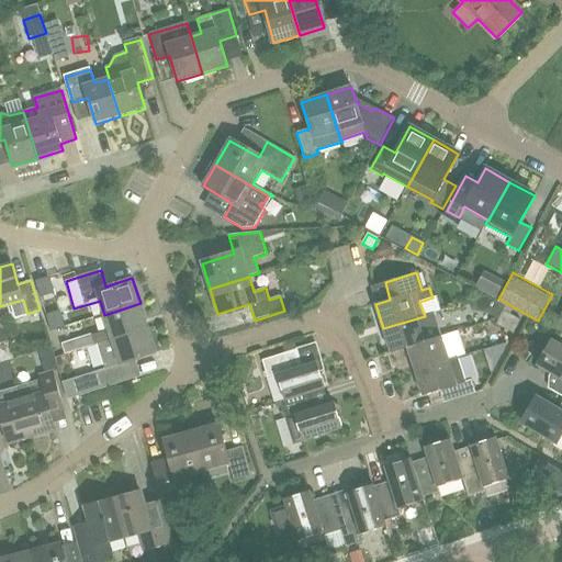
[(141,303),(104,315),(109,330),(92,336),(94,346),(97,345),(148,328),(141,303)]
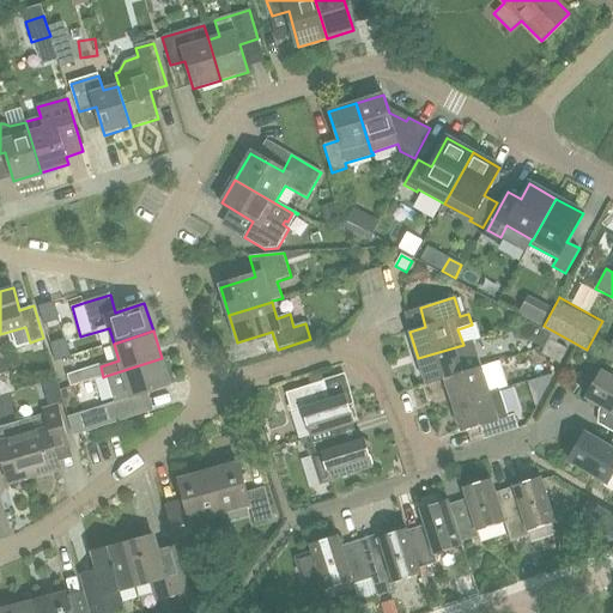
[(551,359),(559,344),(550,339),(541,354),(551,359)]
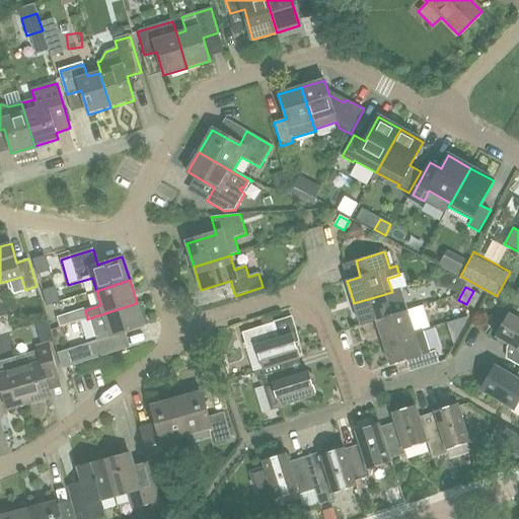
[(53,290),(44,292),(48,305),(62,300),(59,293),(58,290),(56,289),(53,290)]
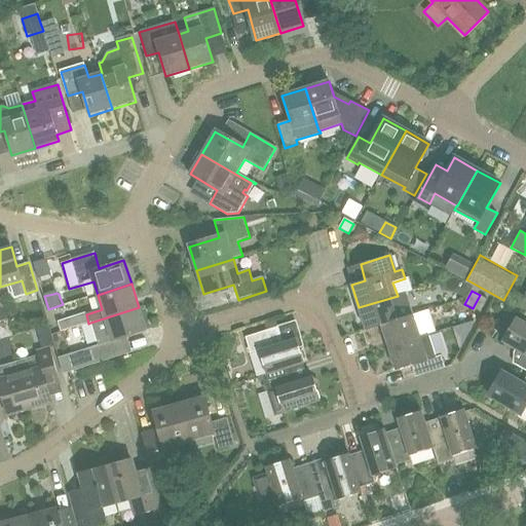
[(359,307),(367,331),(382,326),(399,320),(413,314),(407,293),(398,296),(359,307)]
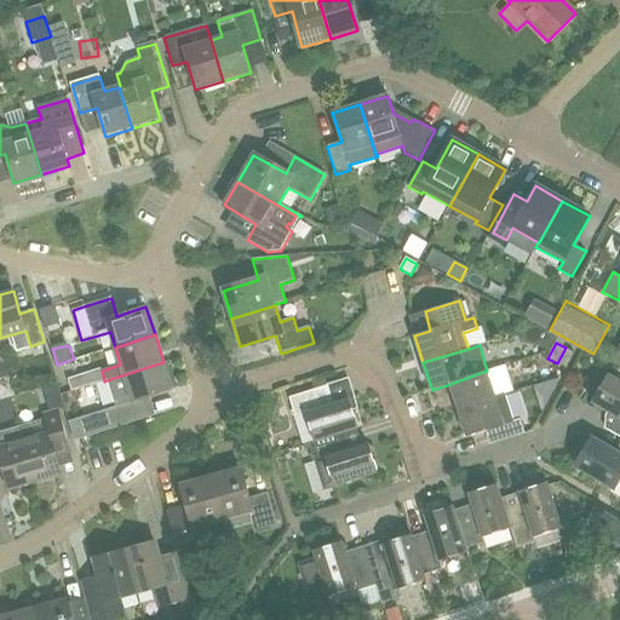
[(575,352),(566,348),(557,363),(567,368),(575,352)]
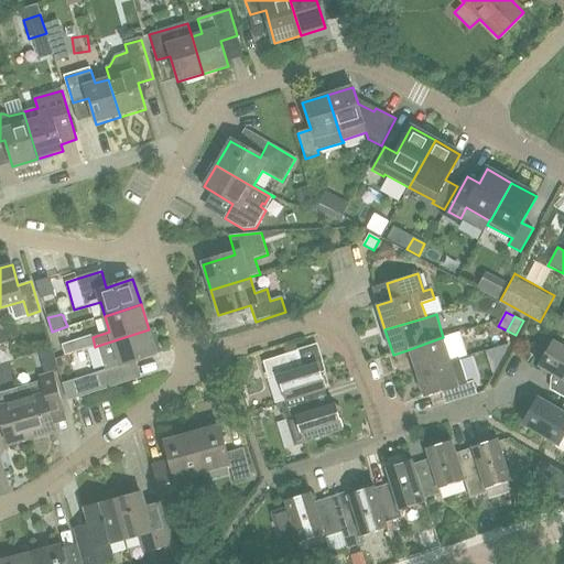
[(149,329),(97,346),(105,371),(96,373),(101,390),(136,380),(130,364),(156,355),(149,329)]
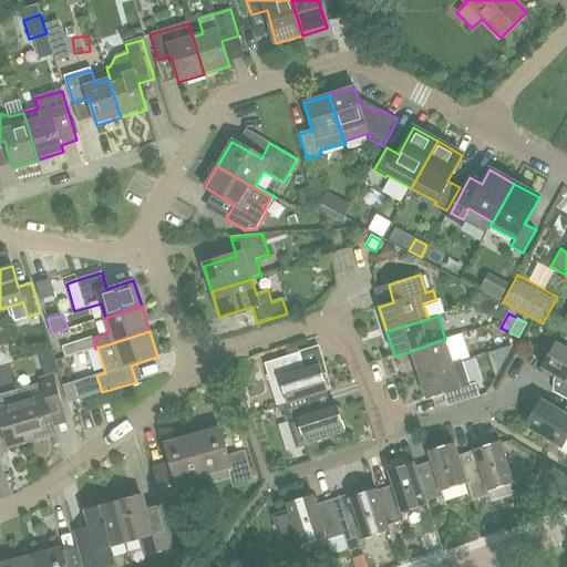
[(453,363),(445,339),(430,344),(412,351),(420,374),(453,363)]
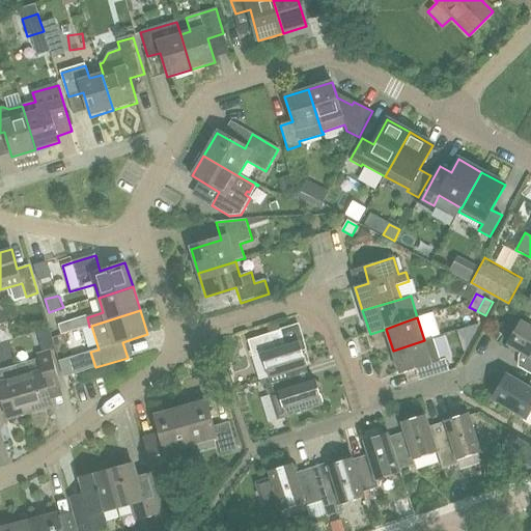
[(530,328),(521,322),(520,325),(512,320),(505,334),(509,341),(507,345),(529,357),(522,369),(530,374),(530,328)]
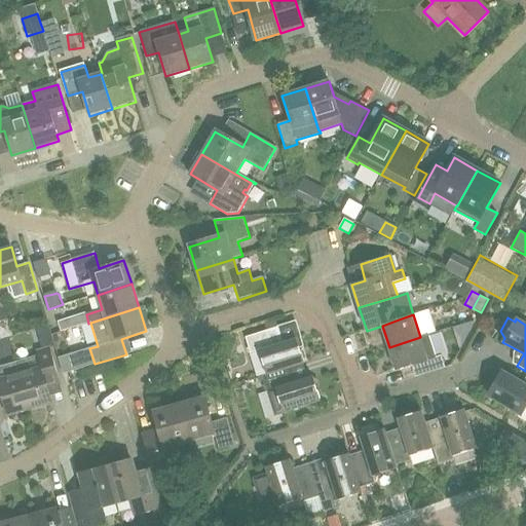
[(0,340),(13,337),(7,318),(0,321),(0,340)]
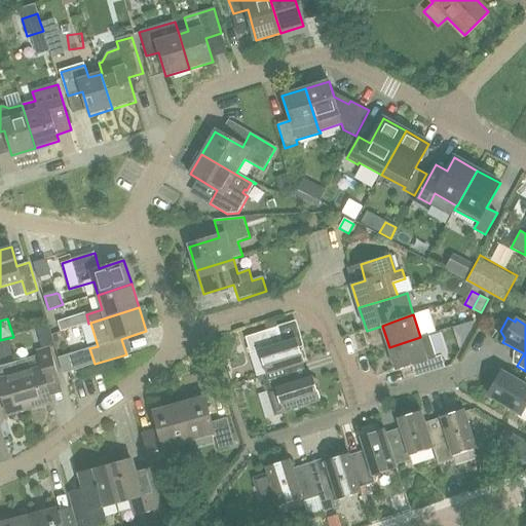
[(295,366),(295,367),(304,364),(297,339),(283,343),(277,328),(246,338),(251,353),(260,351),(267,375),(295,366)]
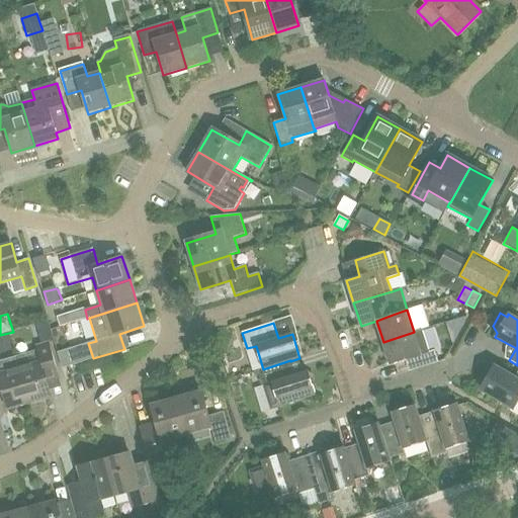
[(422,330),(414,332),(383,342),(391,365),(406,360),(409,371),(438,362),(434,351),(430,352),(422,330)]
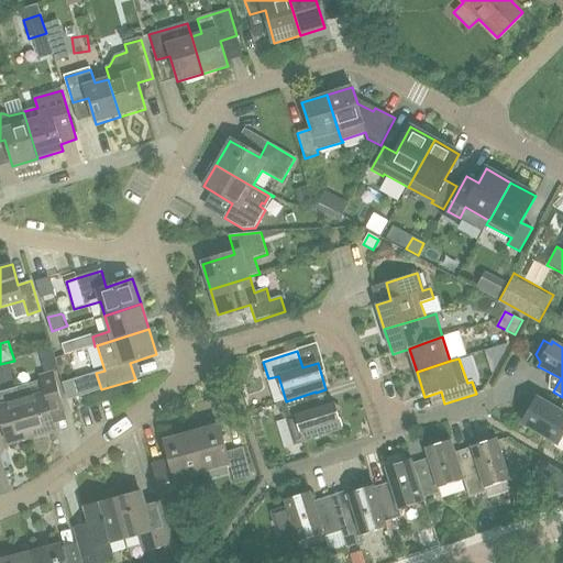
[(41,382),(18,389),(32,439),(56,431),(52,416),(65,412),(54,372),(40,376),(41,382)]
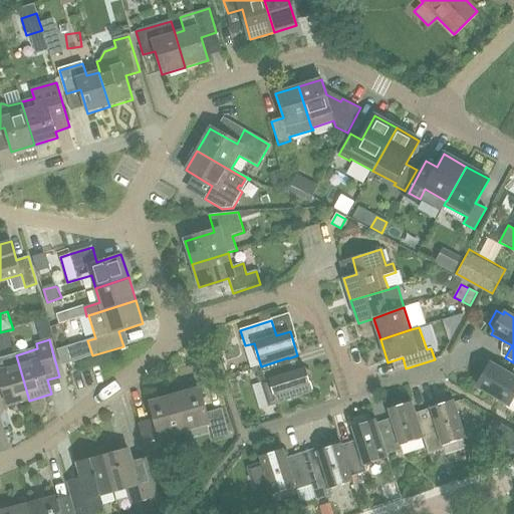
[(7,407),(29,401),(16,355),(0,359),(0,381),(3,391),(7,407)]
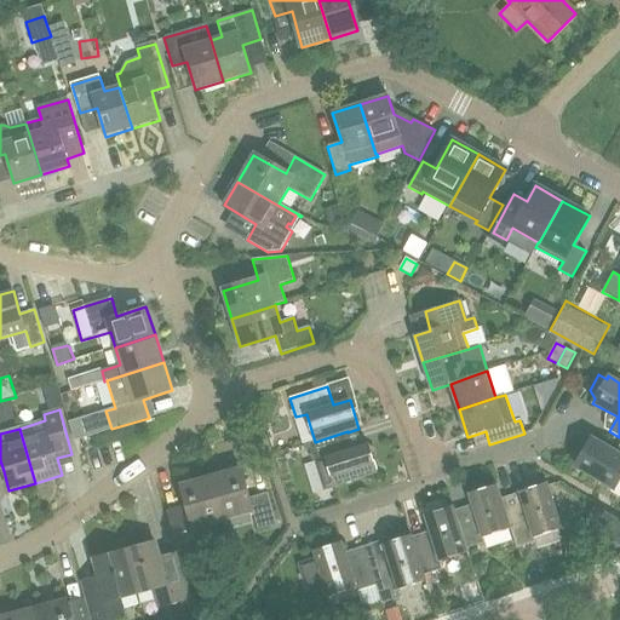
[(329,488),(378,474),(369,443),(352,449),(348,432),(348,431),(315,442),(310,443),(315,461),(317,460),(325,486),(329,488)]
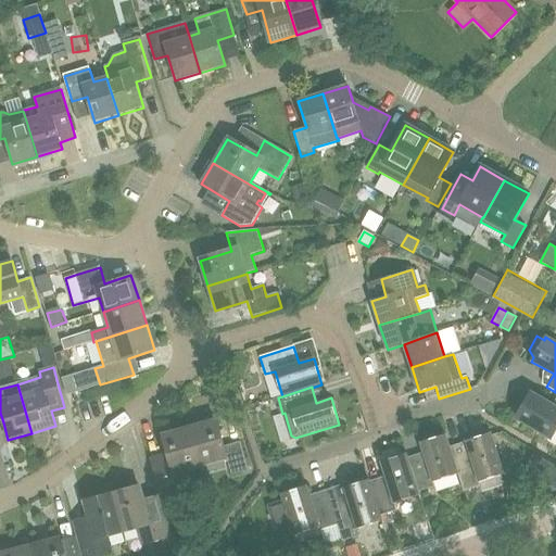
[(102,389),(89,393),(99,420),(112,415),(102,389)]
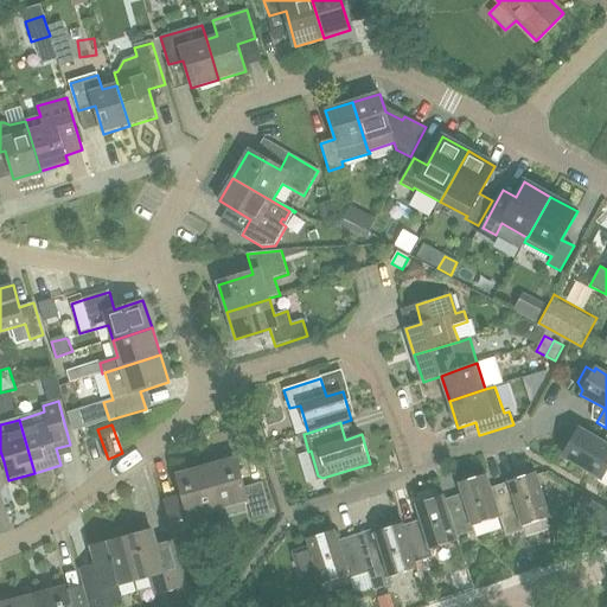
[(606,440),(605,445),(579,430),(575,434),(570,432),(561,448),(566,452),(563,457),(602,479),(606,470),(606,440)]
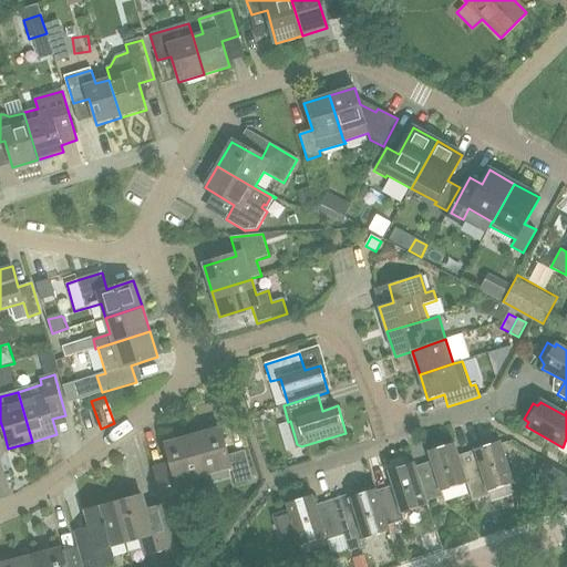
[(220,429),(193,436),(204,477),(232,470),(236,485),(253,481),(245,451),(228,455),(220,429)]
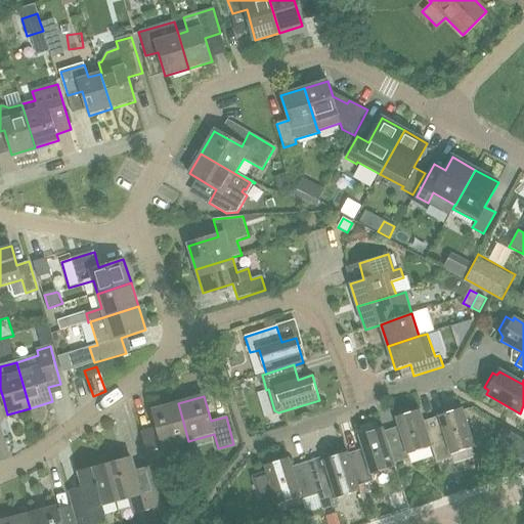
[(175,463),(179,462),(174,444),(188,441),(178,403),(154,409),(160,435),(143,439),(151,470),(157,468),(161,482),(178,477),(175,463)]
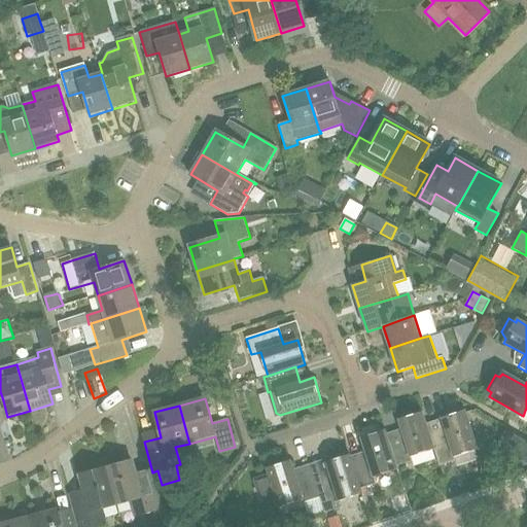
[(386,434),(396,466),(412,461),(411,458),(434,451),(426,424),(422,411),(397,419),(400,429),(386,434)]
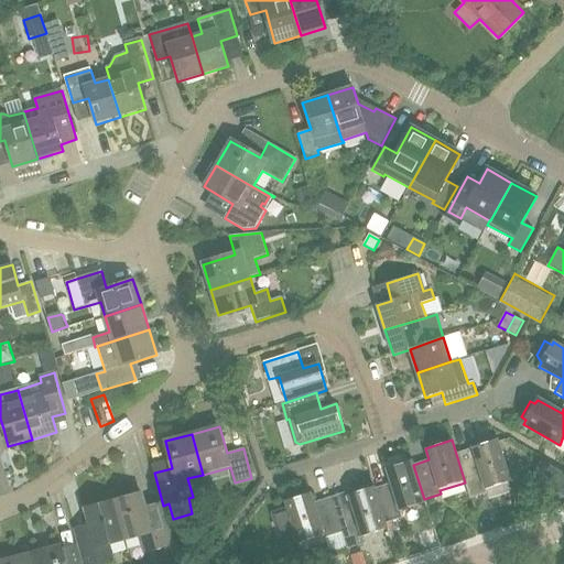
[(456,454),(465,483),(470,499),(487,494),(485,489),(511,481),(498,440),(472,447),(472,448),(456,454)]
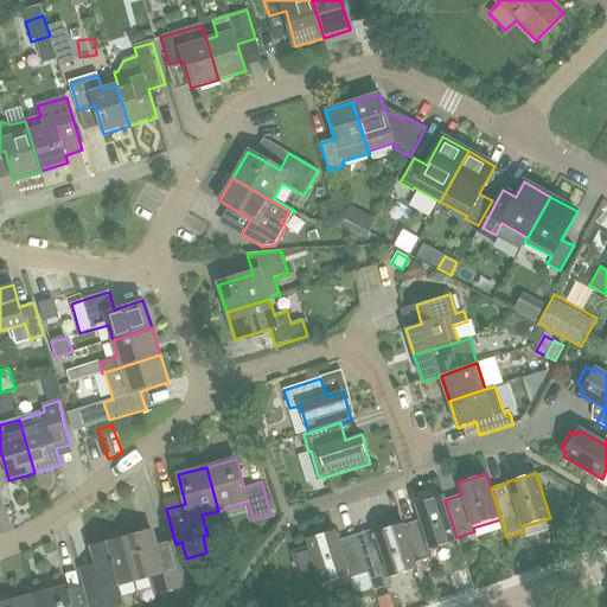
[(403,526),(415,563),(433,557),(430,549),(458,541),(457,537),(445,500),(443,496),(415,505),(420,521),(403,526)]
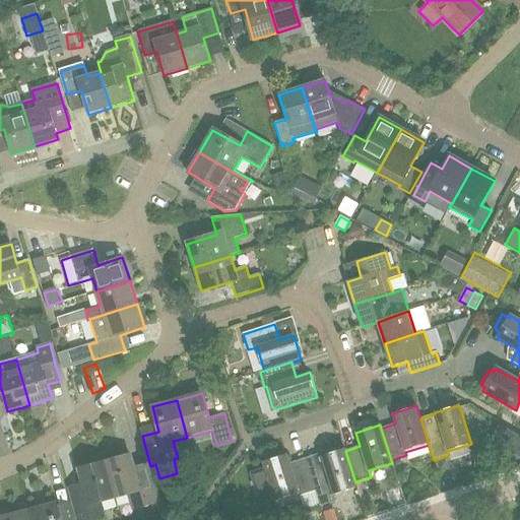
[(315,491),(320,507),(336,502),(333,495),(358,488),(355,482),(345,451),(344,449),(321,456),(325,470),(311,474),(310,474),(315,491)]
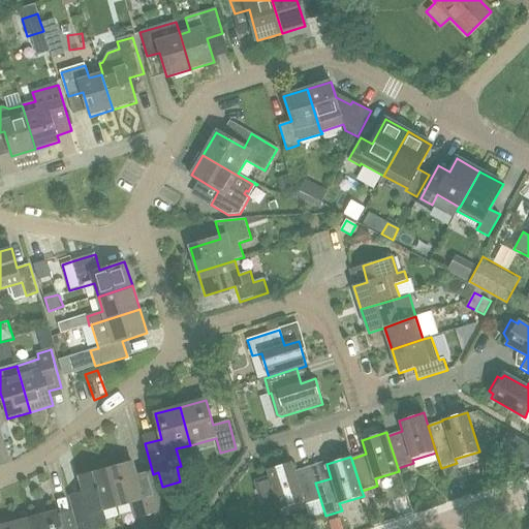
[(316,483),(311,467),(310,466),(294,471),(291,462),(279,466),(277,461),(266,464),(269,476),(254,481),(260,501),(276,497),(280,509),(304,502),(305,504),(320,499),(315,483),(316,483)]
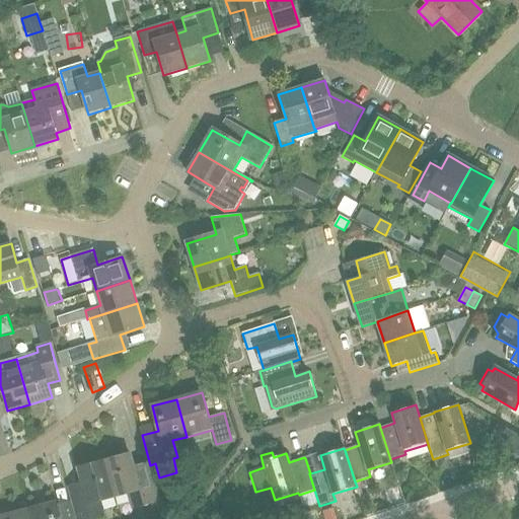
[(130,454),(104,461),(115,498),(128,494),(132,509),(159,501),(152,473),(149,462),(133,466),(130,454)]
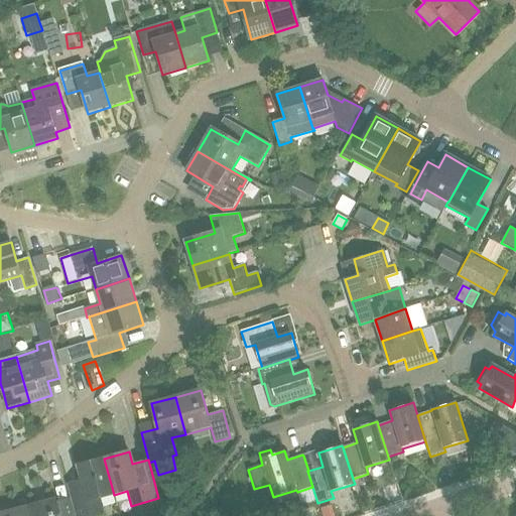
[(85,489),(70,493),(71,497),(75,514),(75,515),(96,515),(105,514),(100,498),(114,495),(104,459),(103,459),(98,456),(85,460),(82,465),(79,466),(83,481),(85,489)]
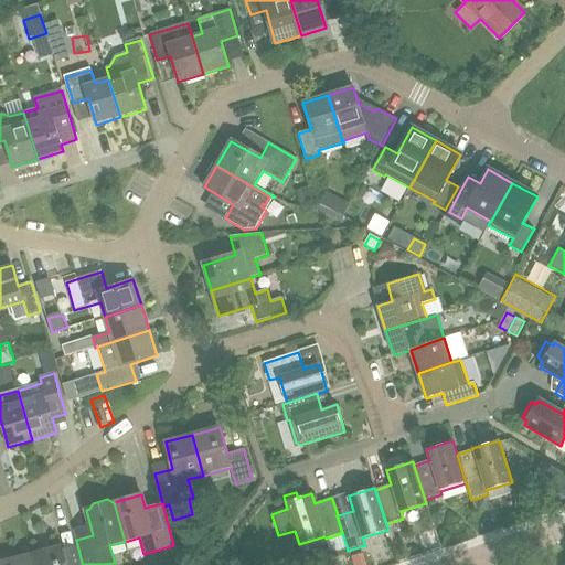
[(63,545),(32,554),(34,564),(82,564),(82,563),(77,544),(63,547),(63,545)]
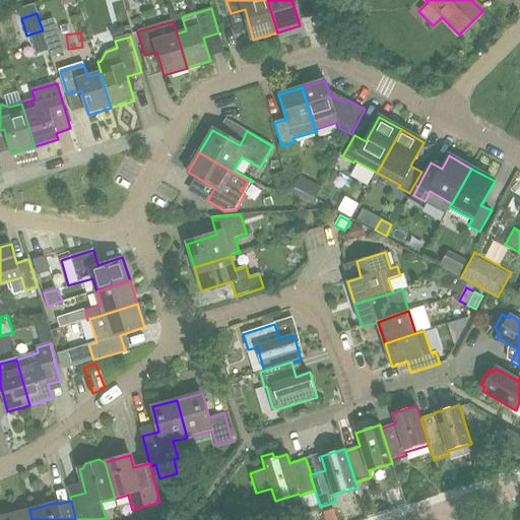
[(3,519),(31,519),(29,510),(3,517),(3,519)]
